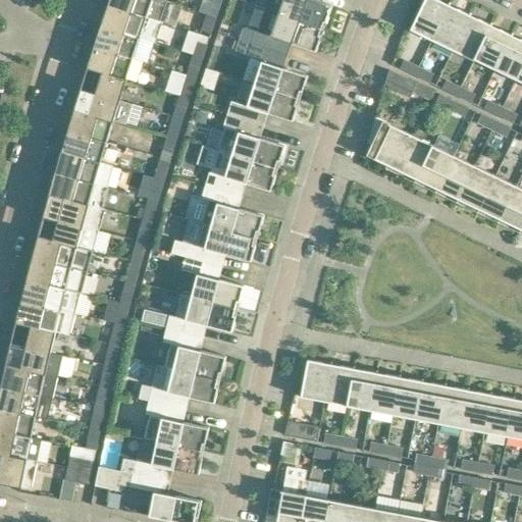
[(163,0),(109,0),(108,4),(160,21),(167,1),(163,0)]
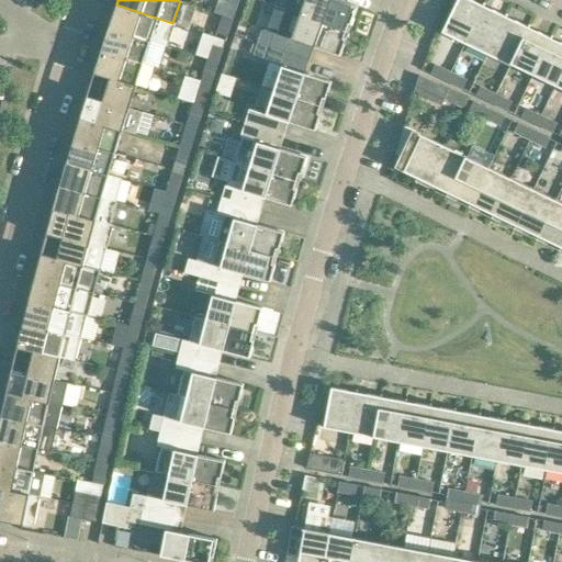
[(220,0),(214,0),(211,11),(223,15),(227,2),(220,0)]
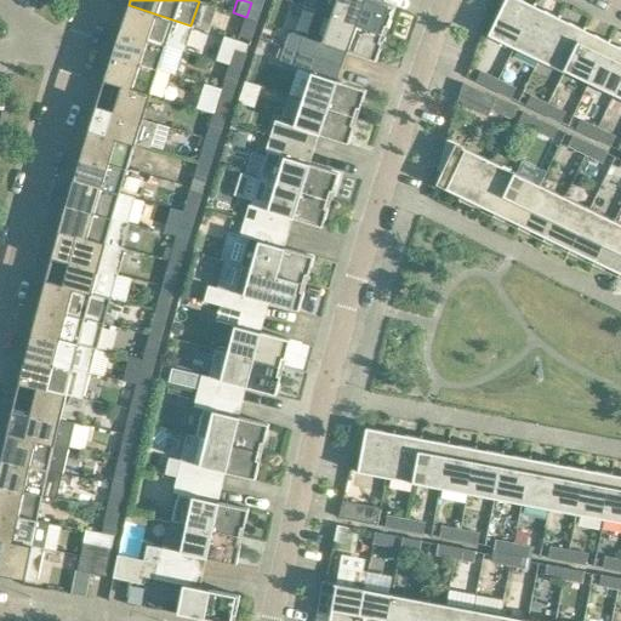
[(320,0),(318,11),(382,34),(386,27),(388,27),(394,9),(370,0),(320,0)]
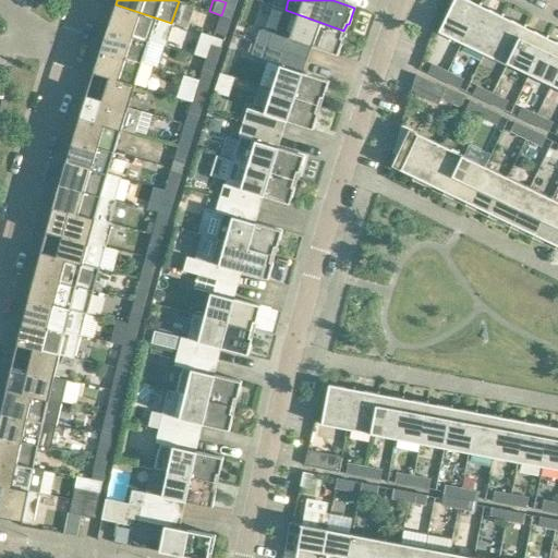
[(438,32),(461,43),(478,7),(471,2),(472,1),(469,0),(453,0),(439,32),(438,32)]
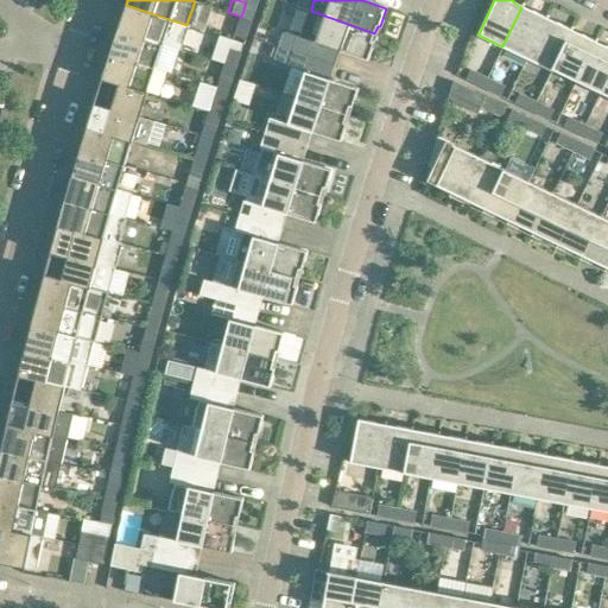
[(246,2),(241,17),(253,20),(258,5),(247,1),(246,2)]
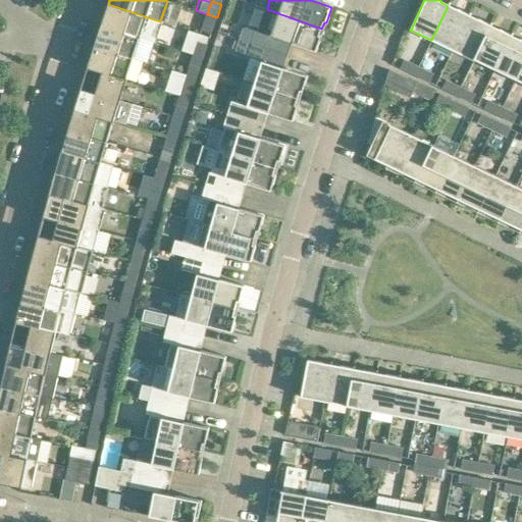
[(448,6),(431,40),(452,51),(469,14),(457,8),(457,10),(449,6),(451,3),(450,2),(448,6)]
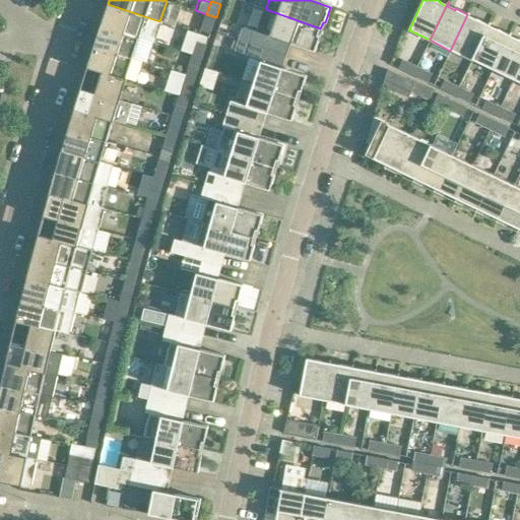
[(108,4),(101,25),(139,38),(154,43),(161,22),(159,21),(108,4)]
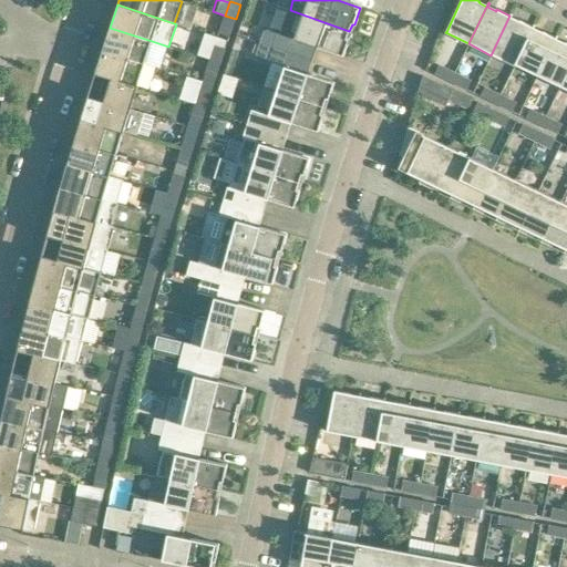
[(264,30),(259,42),(272,47),(303,58),(307,44),(316,48),(343,57),(349,40),(347,39),(349,31),(290,10),(289,10),(280,33),(267,29),(264,30)]
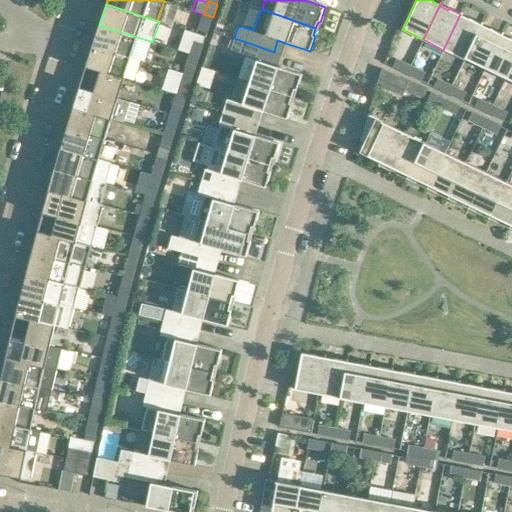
[(461,14),(460,14),(443,50),(464,60),(481,24),(469,18),(468,20),(461,16),(463,12),(462,12),(461,14)]
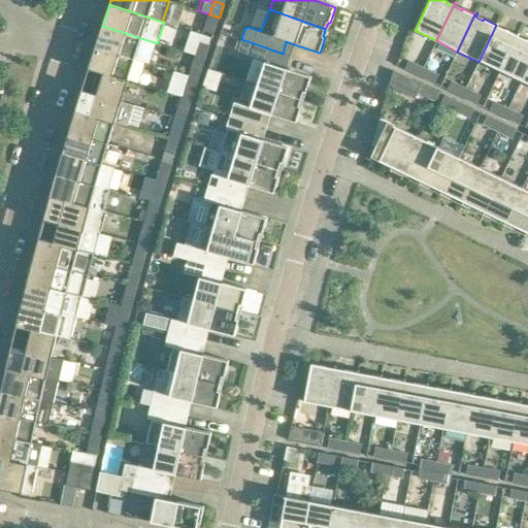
[(215,31),(220,18),(209,14),(205,28),(215,31)]
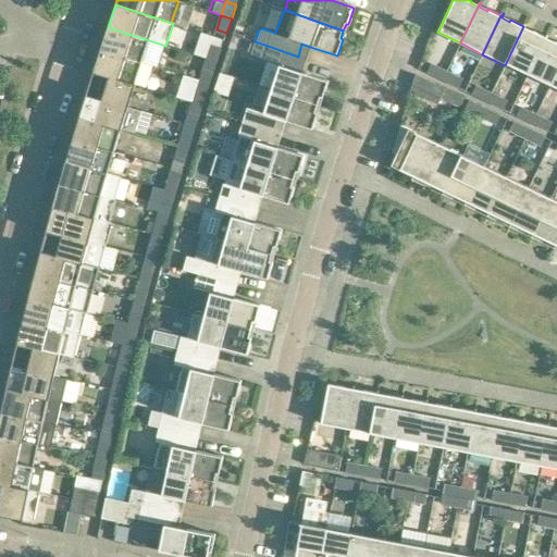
[(523,26),(505,65),(506,66),(507,64),(528,75),(546,37),(532,31),(532,33),(524,28),(525,24),(524,24),(523,26)]
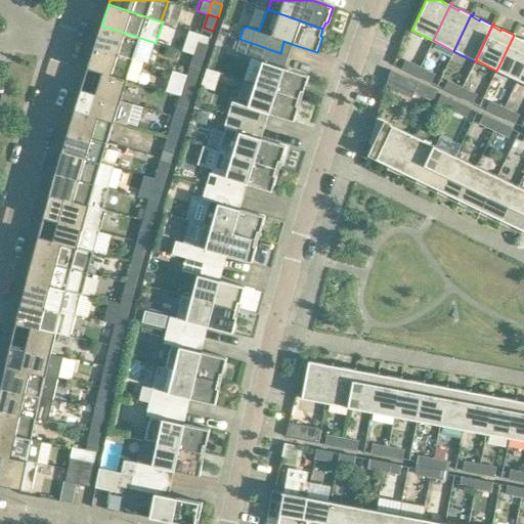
[(95,45),(95,47),(134,59),(149,64),(156,43),(140,38),(101,26),(97,40),(95,45)]
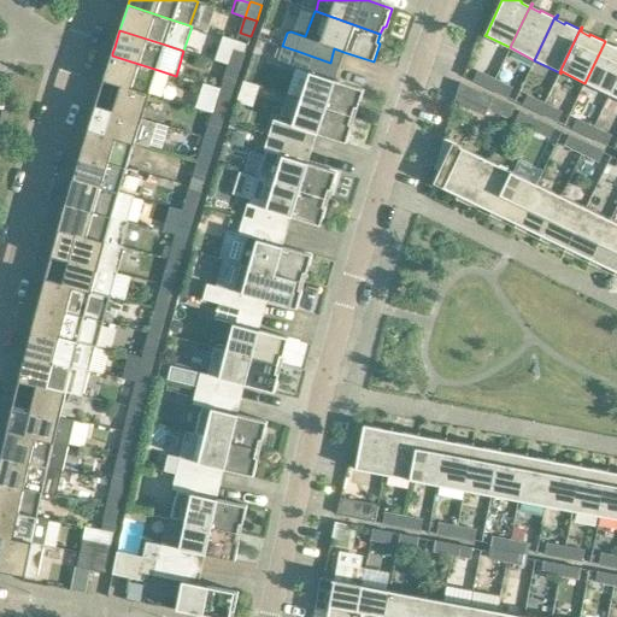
[(585,83),(610,94),(616,78),(616,47),(615,46),(613,47),(605,43),(607,39),(606,39),(605,41),(585,83)]
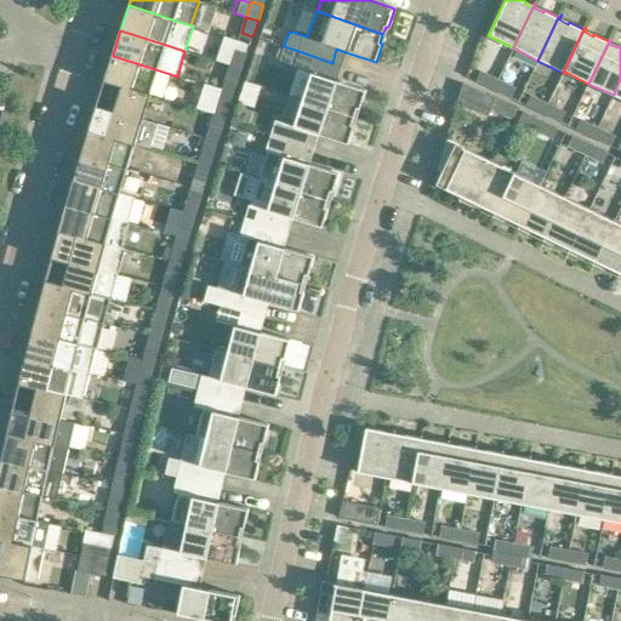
[(332,63),(298,51),(284,46),(279,62),(311,73),(302,100),(354,117),(357,108),(360,109),(366,90),(328,78),(332,63)]
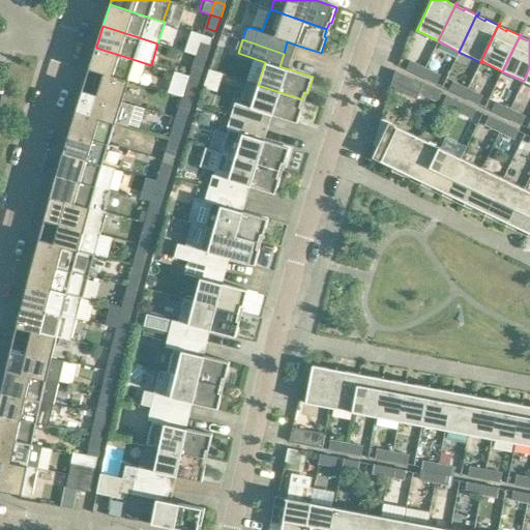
[(201,42),(197,56),(206,59),(210,46),(201,42)]
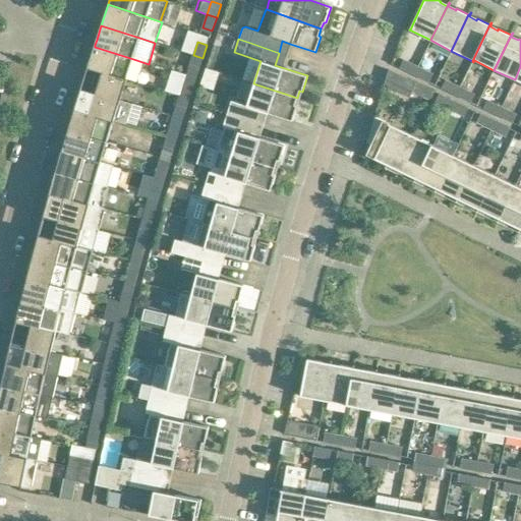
[(95,47),(88,67),(126,79),(133,59),(95,47)]
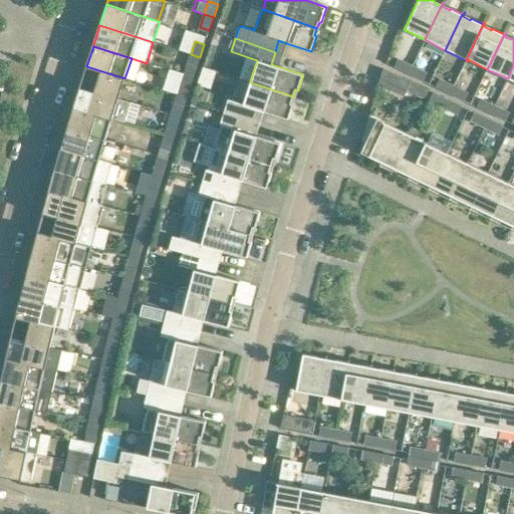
[(196,70),(200,57),(191,54),(186,67),(196,70)]
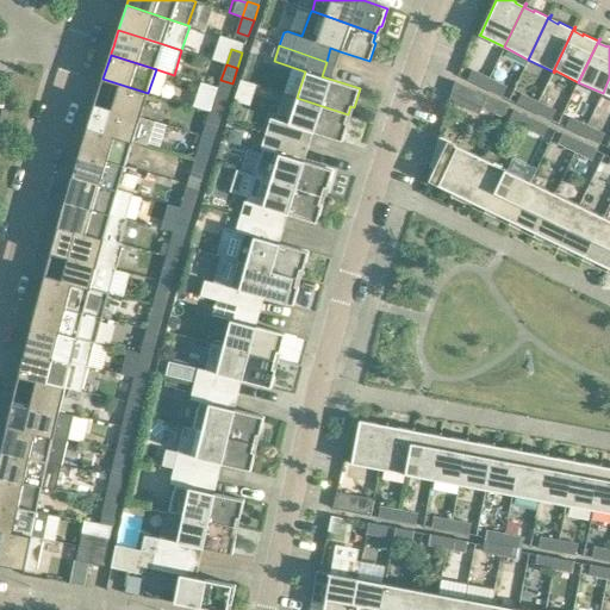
[(472,70),(467,80),(485,88),(490,79),(472,70)]
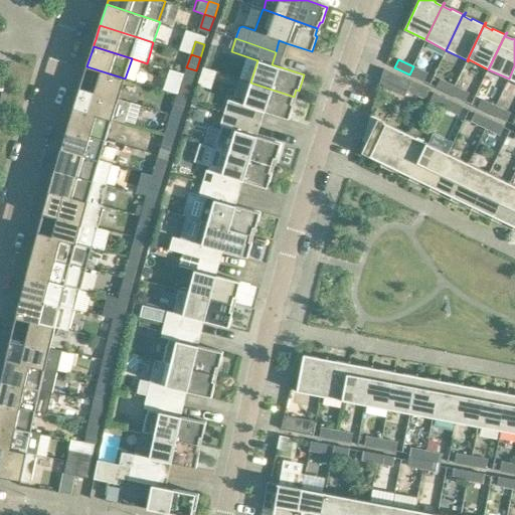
[(87,66),(79,88),(119,99),(125,78),(87,66)]
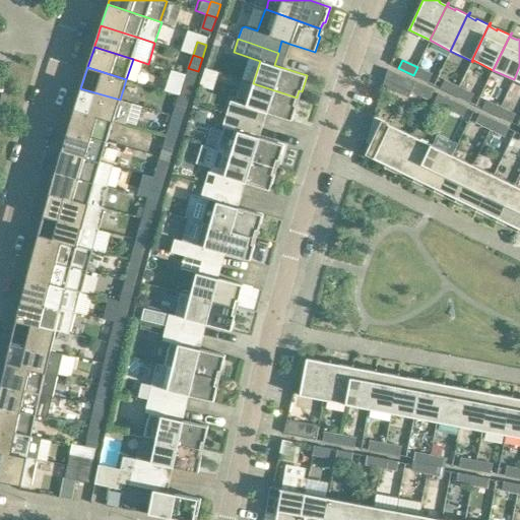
[(432,74),(417,67),(413,75),(428,82),(432,74)]
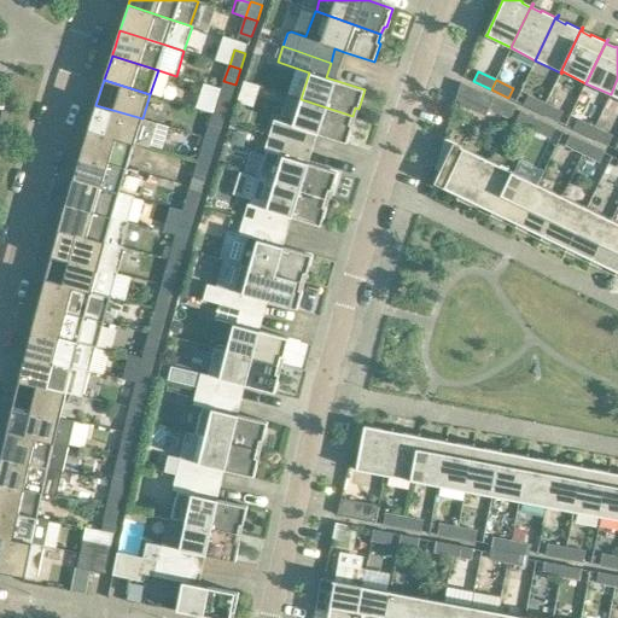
[(485,116),(489,109),(494,99),(461,83),(455,101),(485,116)]
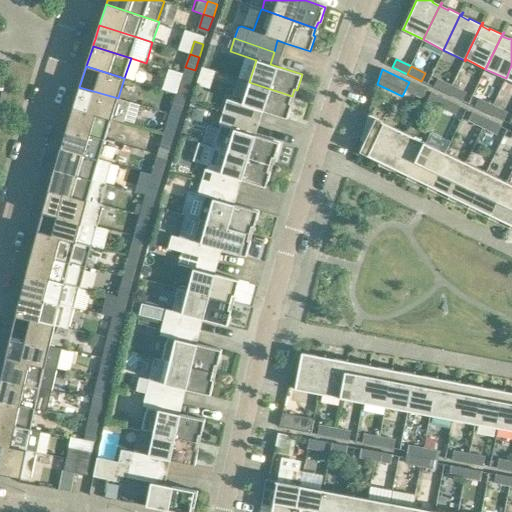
[(438,79),(434,87),(448,94),(452,86),(438,79)]
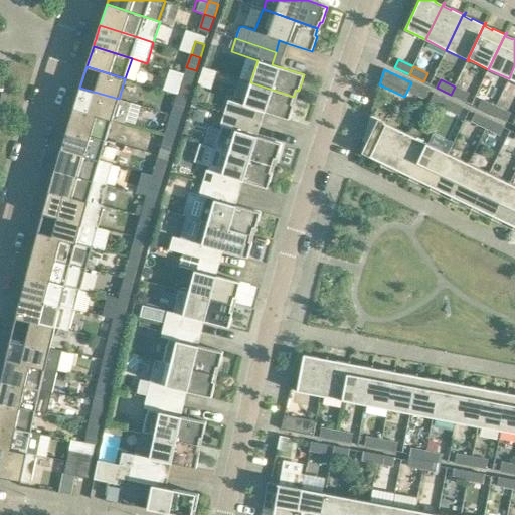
[(182,81),(177,95),(187,98),(191,84),(182,81)]
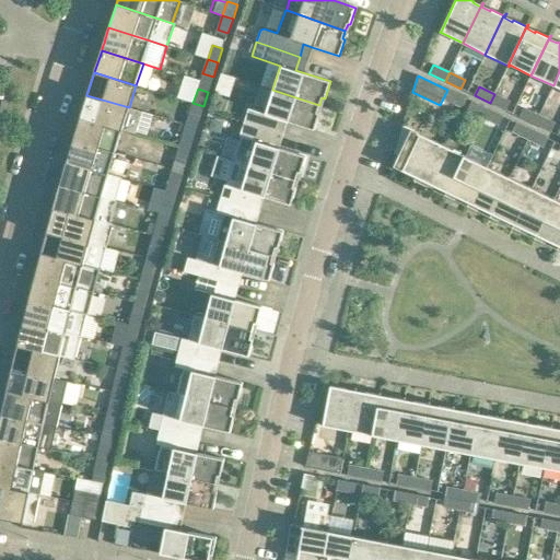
[(248,108),(244,123),(275,132),(279,119),(314,130),(319,113),(317,113),(319,105),(272,90),(265,114),(248,108)]
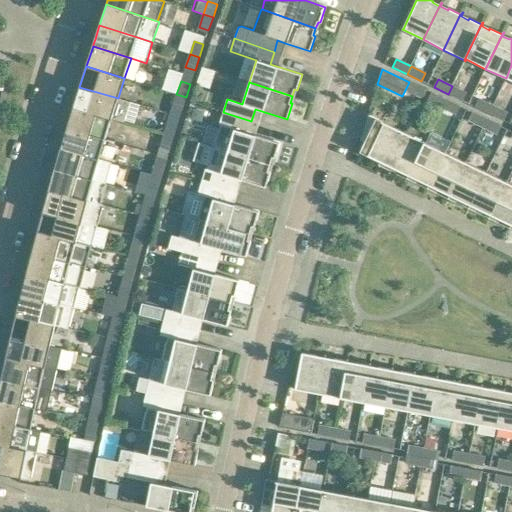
[(409,82),(405,90),(421,97),(425,89),(409,82)]
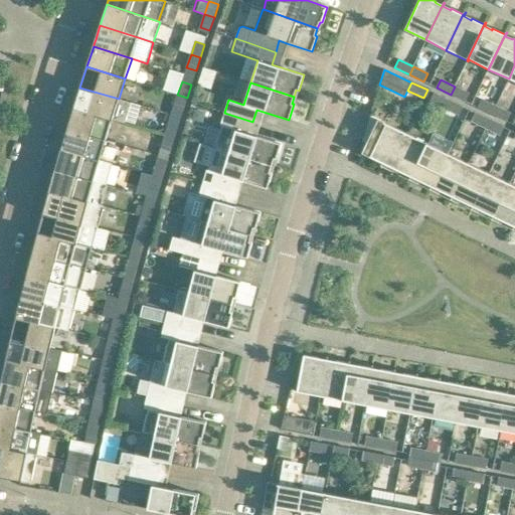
[(470,94),(455,87),(451,95),(466,102),(470,94)]
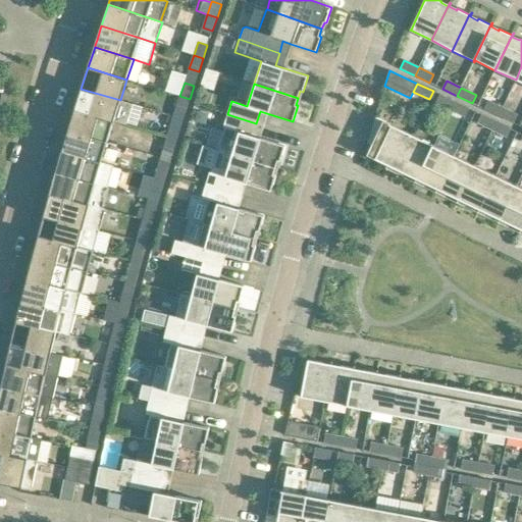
[(81,89),(74,109),(113,121),(126,125),(127,122),(133,104),(120,100),(81,89)]
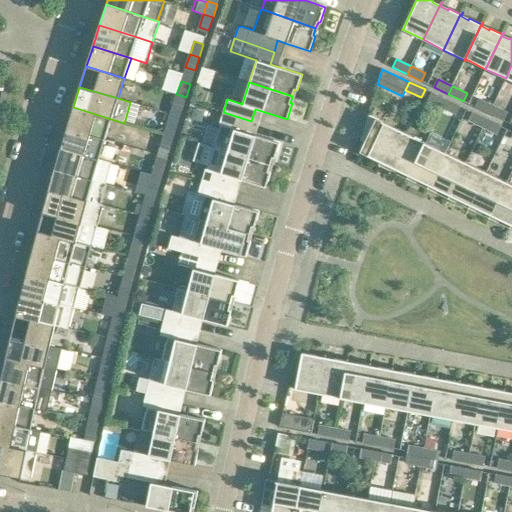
[(427,100),(442,107),(445,99),(431,92),(427,100)]
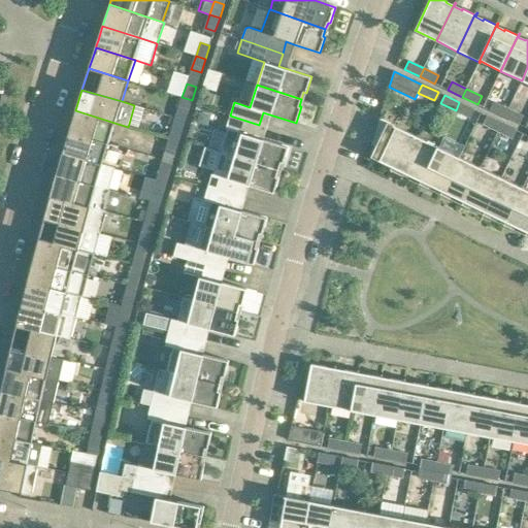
[(188,113),(192,100),(182,97),(177,110),(188,113)]
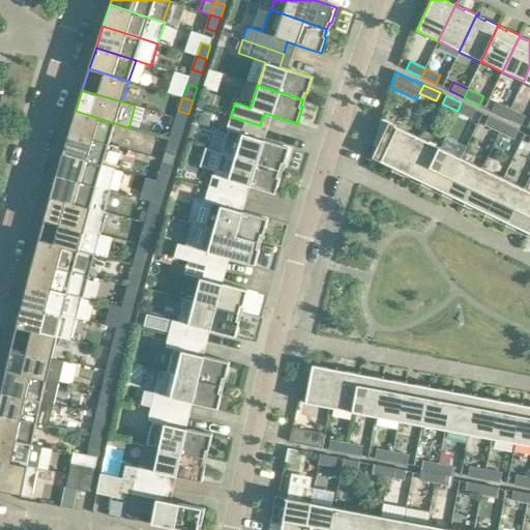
[(476,110),(461,102),(458,111),(472,118),(476,110)]
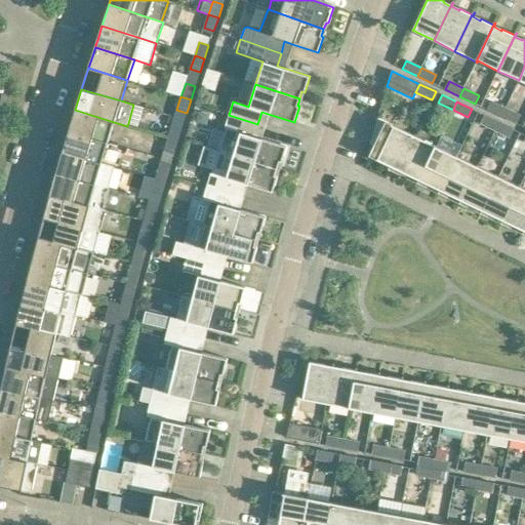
[(491,102),(487,110),(501,117),(506,109),(491,102)]
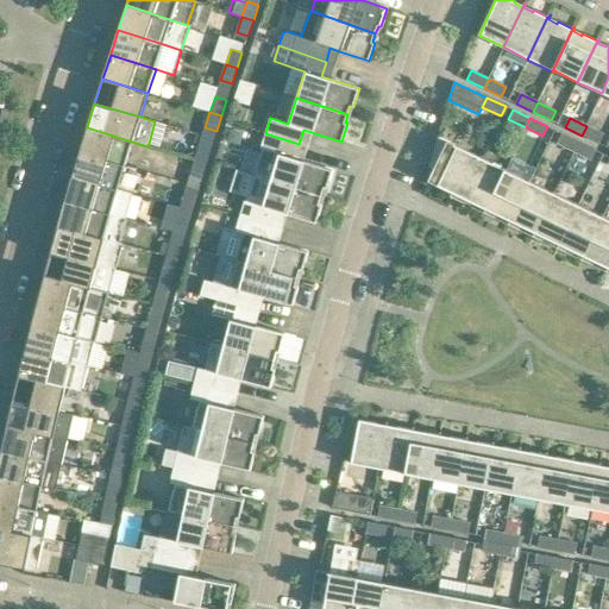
[(604,135),(586,126),(582,136),(600,144),(604,135)]
